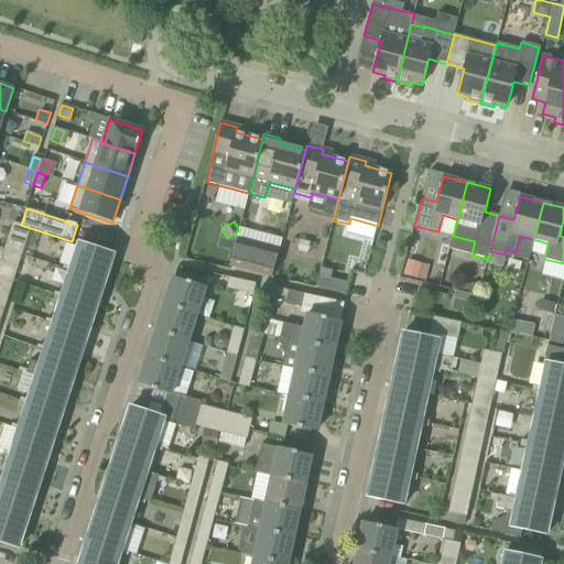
[(12,223),(4,248),(13,250),(21,225),(12,223)]
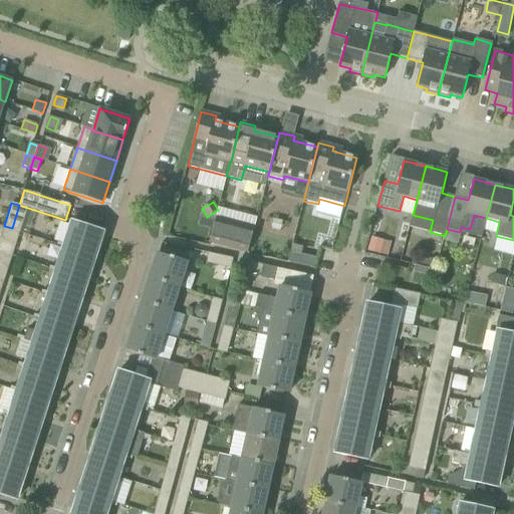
[(21,231),(28,208),(19,205),(12,228),(21,231)]
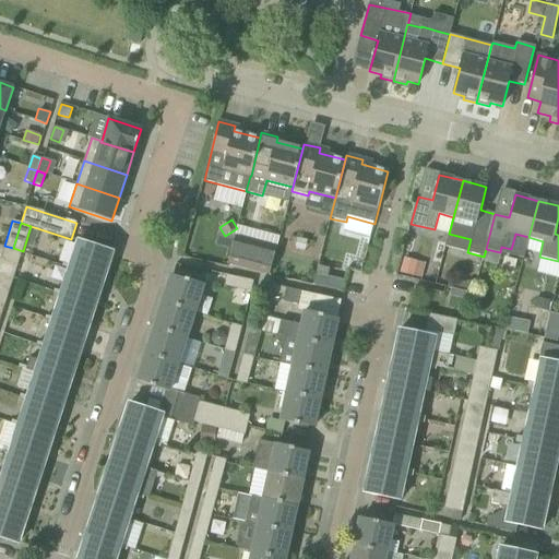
[(270,275),(277,248),(235,237),(227,264),(270,275)]
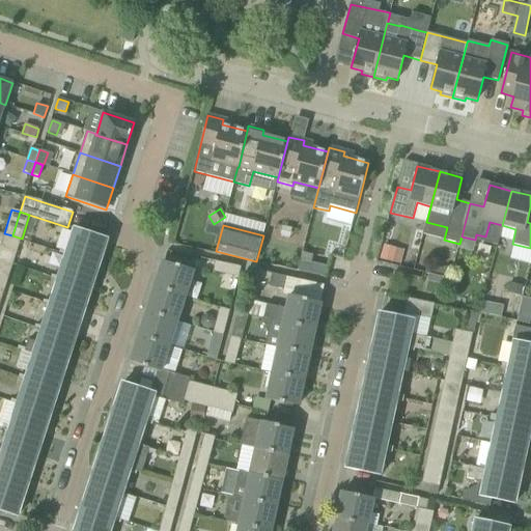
[(76,228),(66,256),(98,266),(106,240),(93,235),(93,234),(76,228)]
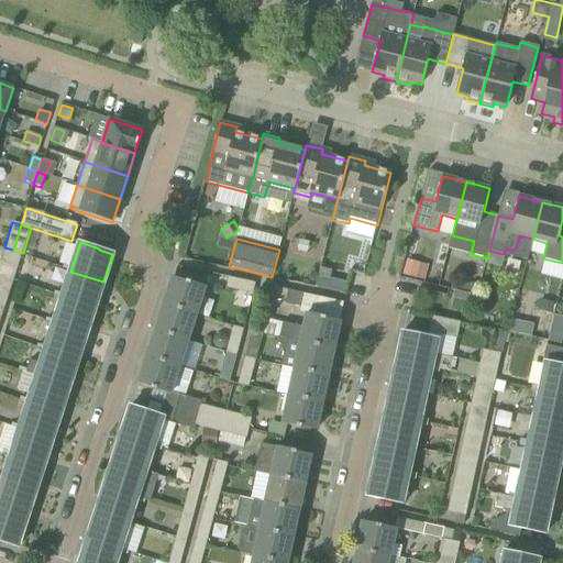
[(0,260),(0,275),(4,276),(13,250),(4,247),(0,260)]
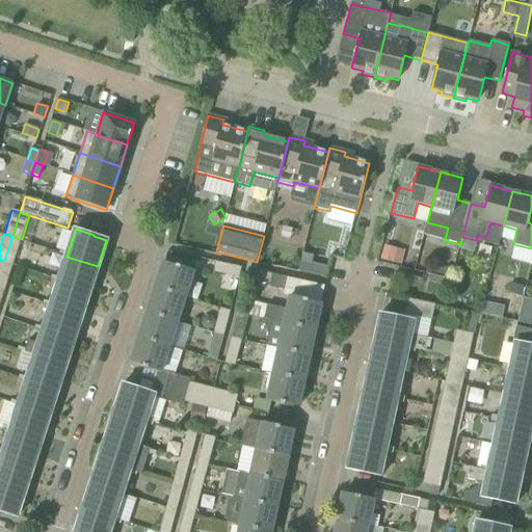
[(14,264),(22,239),(12,236),(4,261),(14,264)]
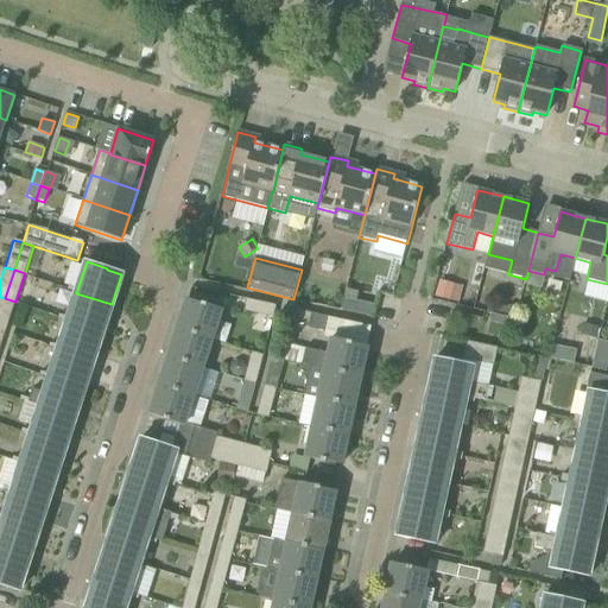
[(454,285),(438,280),(434,297),(449,302),(454,285)]
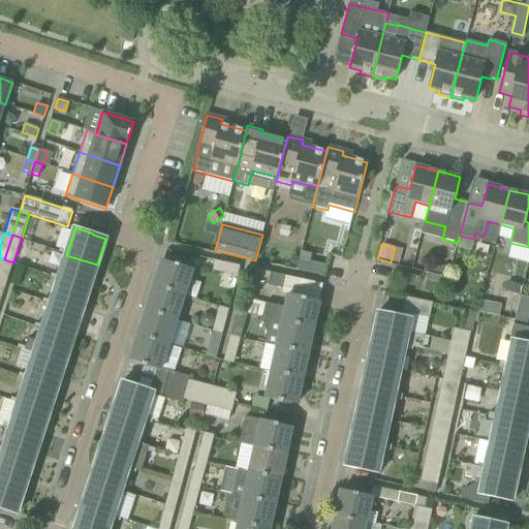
[(89,289),(97,265),(66,255),(59,279),(89,289)]
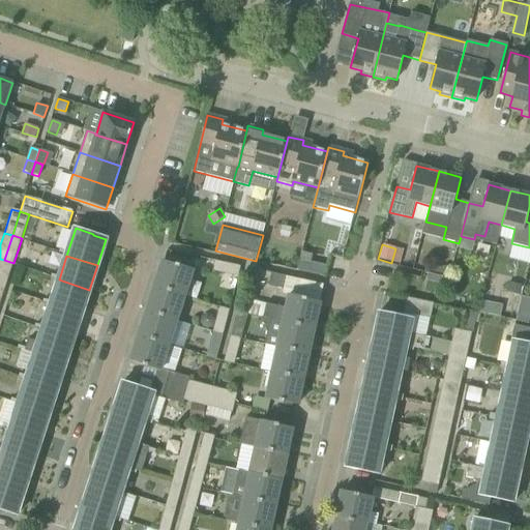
[(4,260),(0,272),(0,286),(5,288),(13,263),(4,260)]
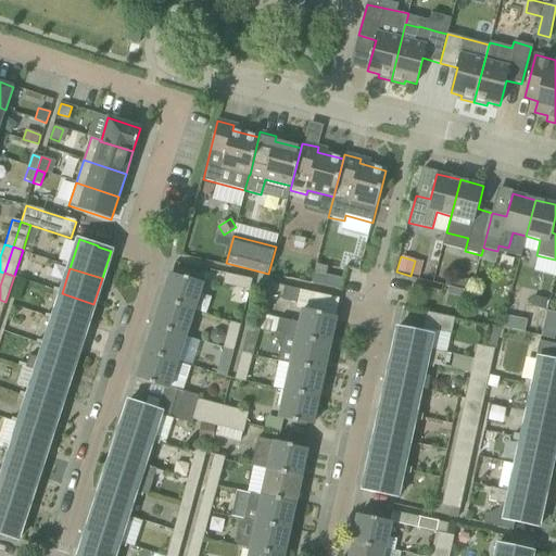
[(185,278),(172,274),(171,274),(163,300),(194,311),(203,283),(185,278)]
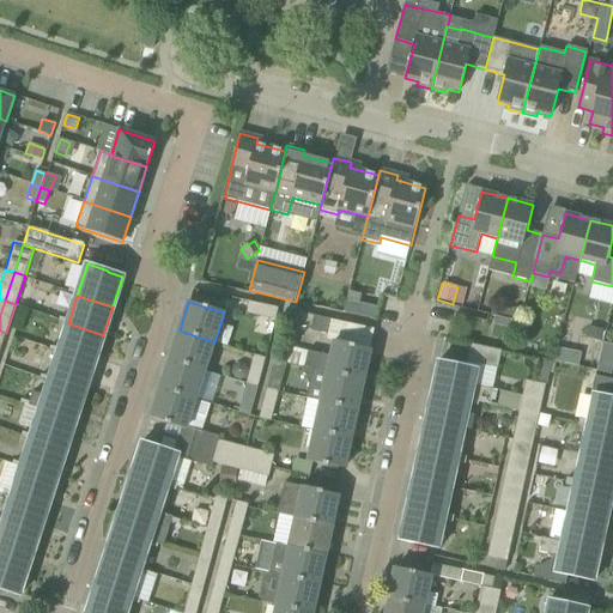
[(278,309),(249,302),(246,314),(274,321),(278,309)]
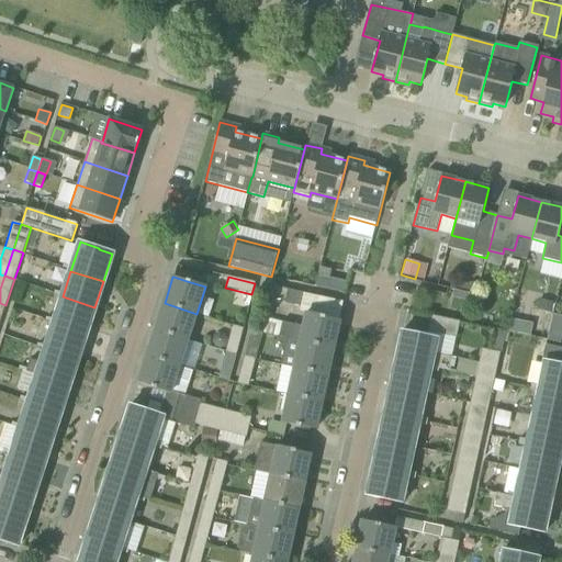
[(327,289),(329,279),(318,277),(316,287),(327,289)]
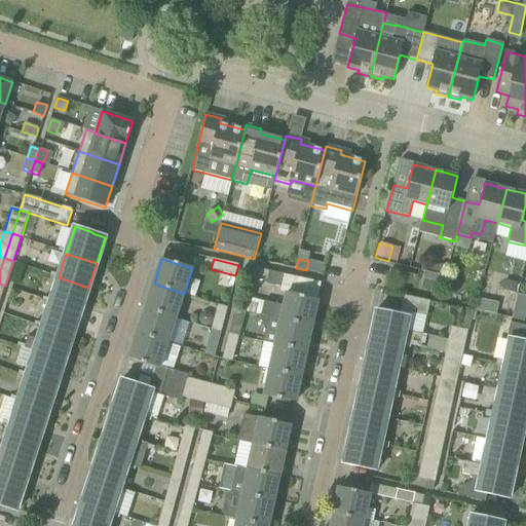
[(421,271),(446,276),(448,266),(439,264),(439,266),(423,262),(421,271)]
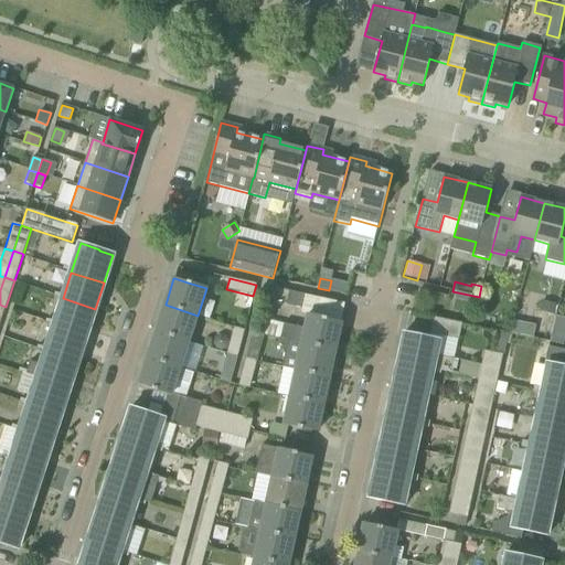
[(302,308),(305,295),(306,295),(266,286),(263,297),(289,302),(289,306),(302,308)]
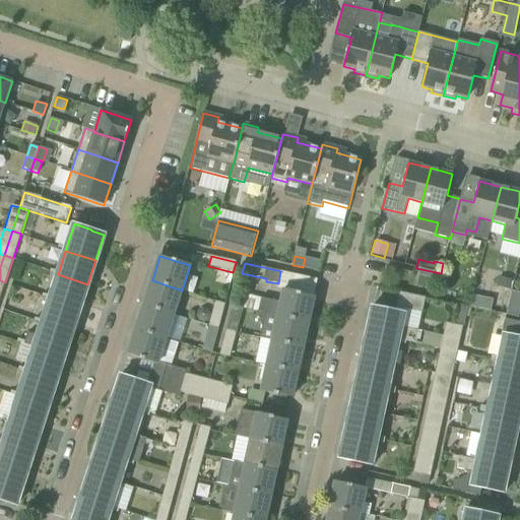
[(418,275),(434,278),(435,272),(419,268),(418,275)]
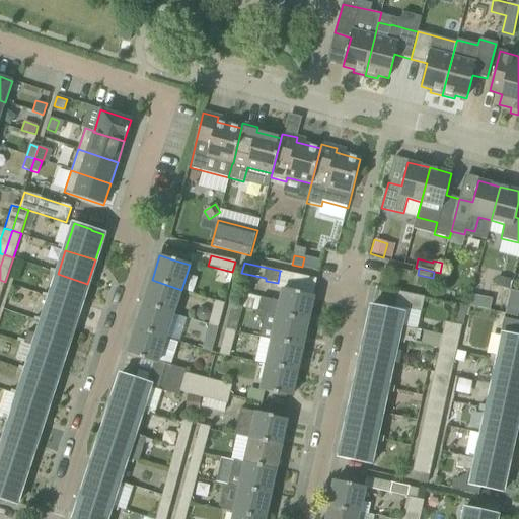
[(80,308),(87,284),(58,274),(50,298),(80,308)]
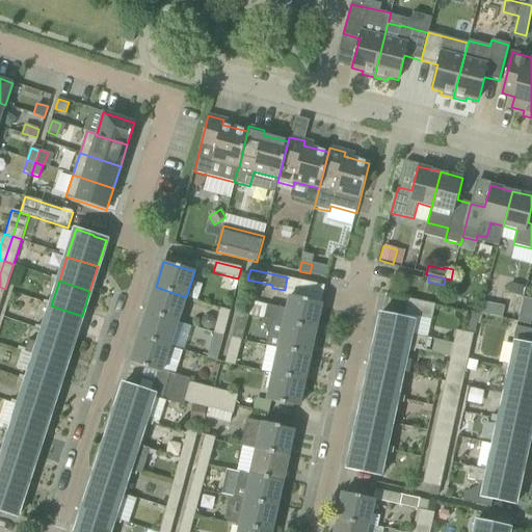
[(522,295),(524,286),(510,283),(508,293),(522,295)]
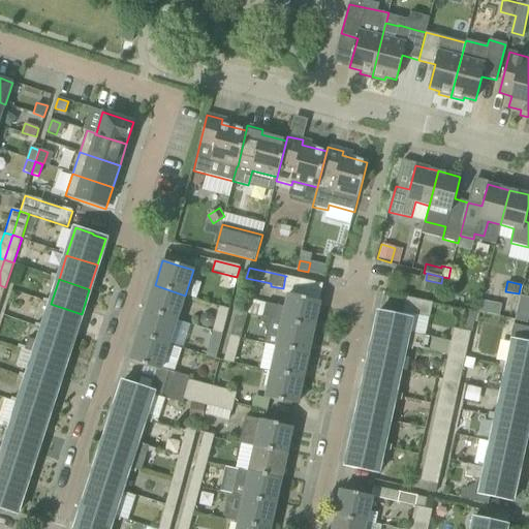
[(155,285),(147,310),(177,320),(185,296),(155,285)]
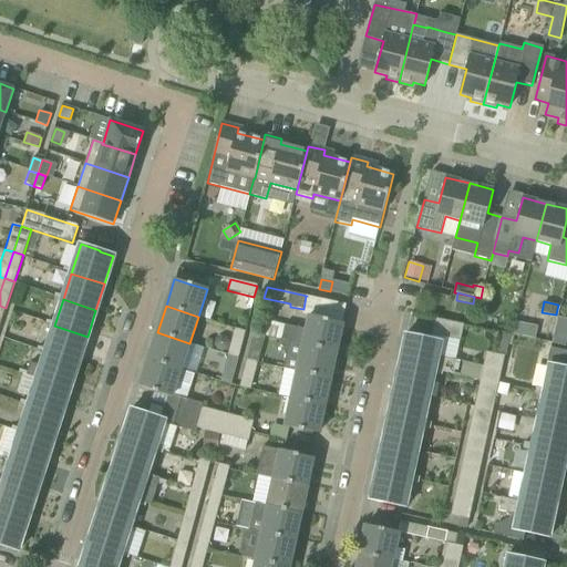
[(288,342),(336,352),(342,323),(328,321),(328,320),(309,316),(307,330),(285,325),(281,340),(288,342)]
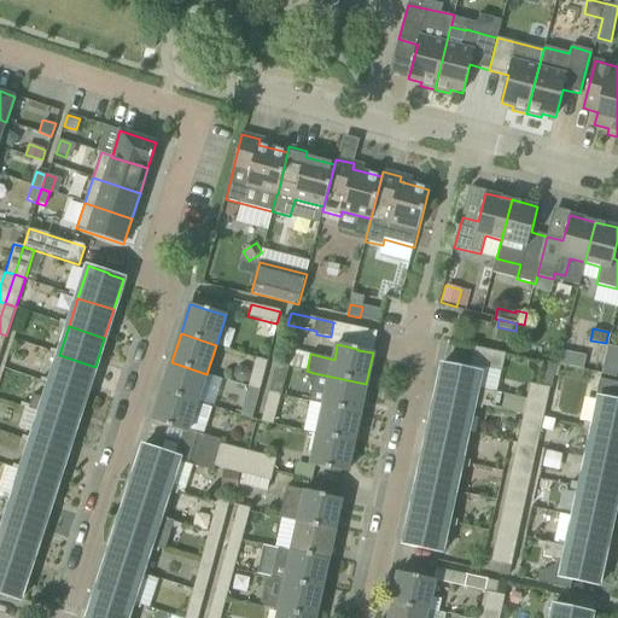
[(616,377),(617,367),(617,347),(607,344),(600,373),(616,377)]
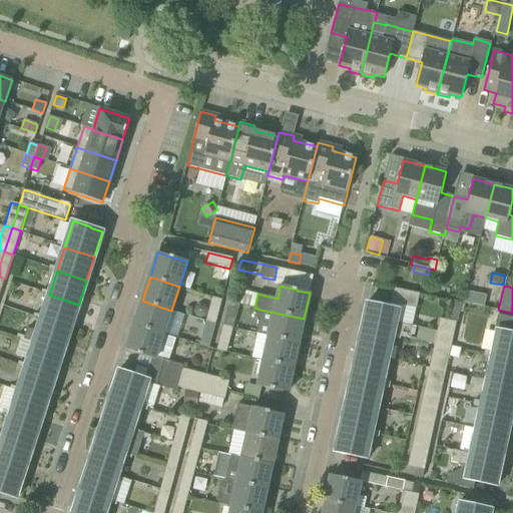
[(391,303),(416,309),(420,294),(394,289),(391,303)]
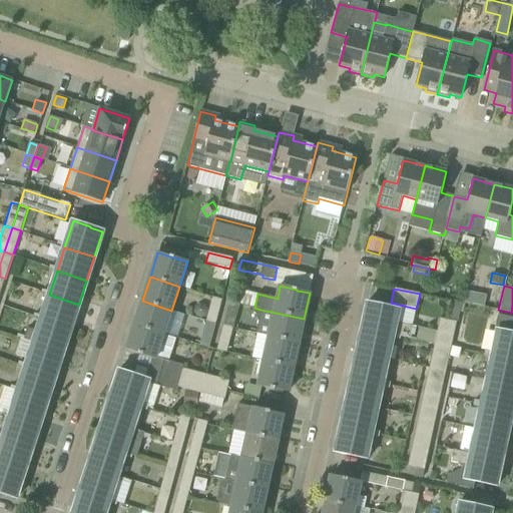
[(41,319),(71,329),(79,305),(49,295),(41,319)]
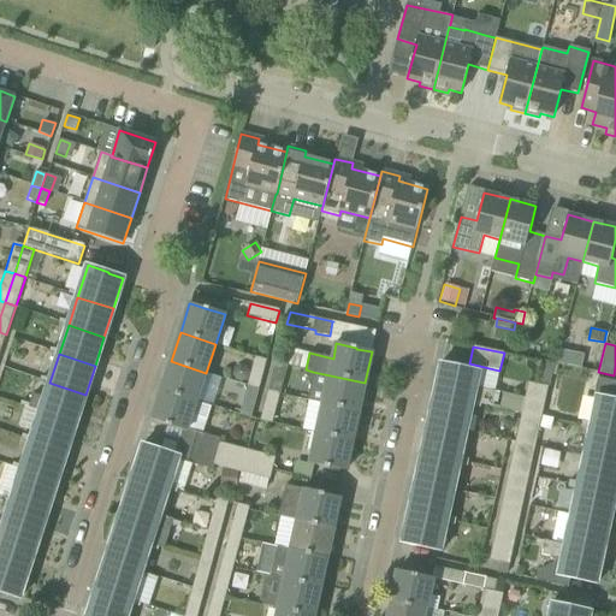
[(255,357),(247,386),(259,390),(266,360),(255,357)]
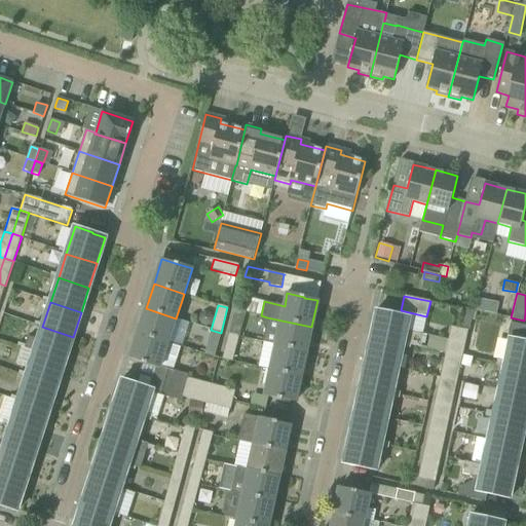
[(176,318),(146,308),(138,333),(167,343),(176,318)]
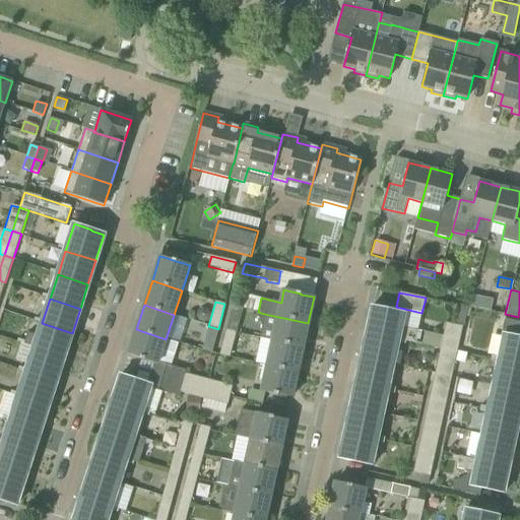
[(233,306),(225,331),(237,334),(244,309),(233,306)]
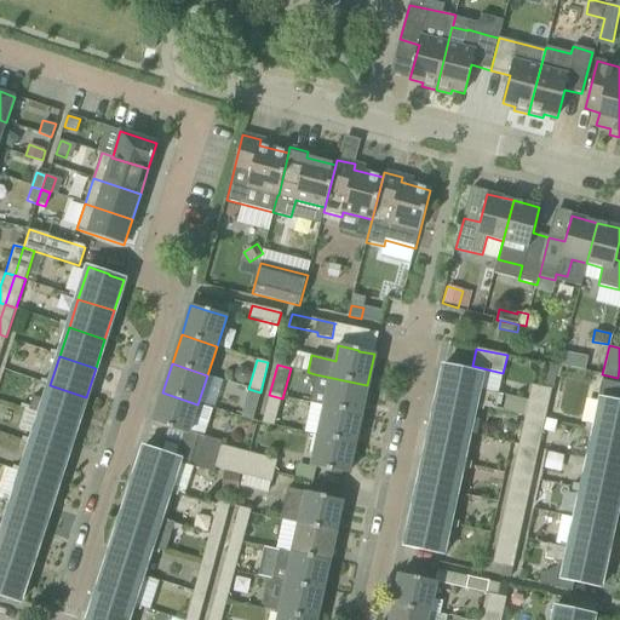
[(475,405),(494,409),(497,394),(478,390),(481,374),(445,366),(437,397),(475,405)]
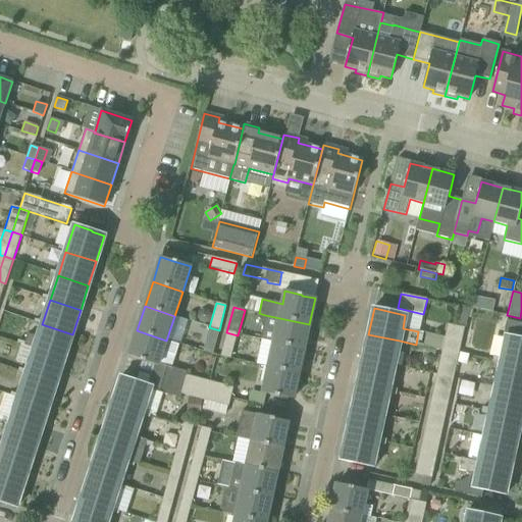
[(309,324),(265,315),(260,338),(273,342),(304,349),(309,324)]
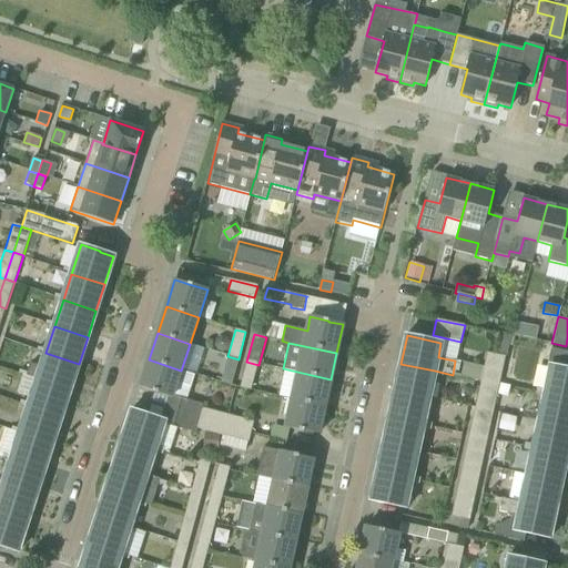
[(545,393),(567,397),(567,353),(563,353),(551,351),(548,368),(550,368),(545,393)]
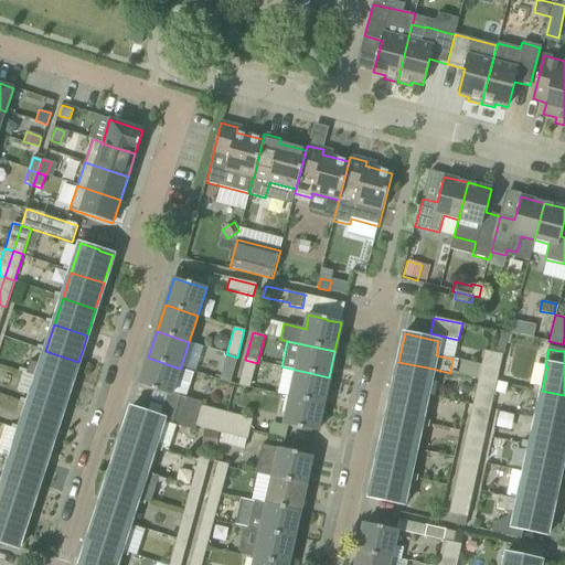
[(70,388),(78,362),(45,351),(41,365),(31,362),(27,374),(38,377),(70,388)]
